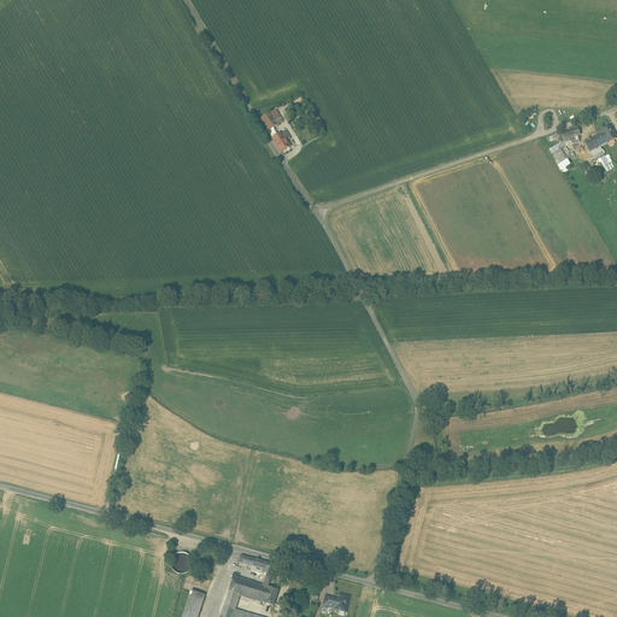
[(266,116),(260,118),(269,131),(274,128),(283,122),(276,110),(266,116)]
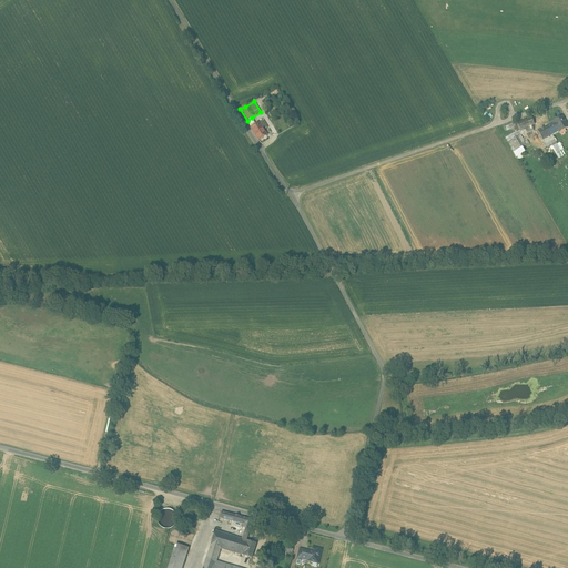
[(285,110),(269,119),(271,121),(275,119),(275,120),(281,117),(282,119),(288,114),(285,110)]
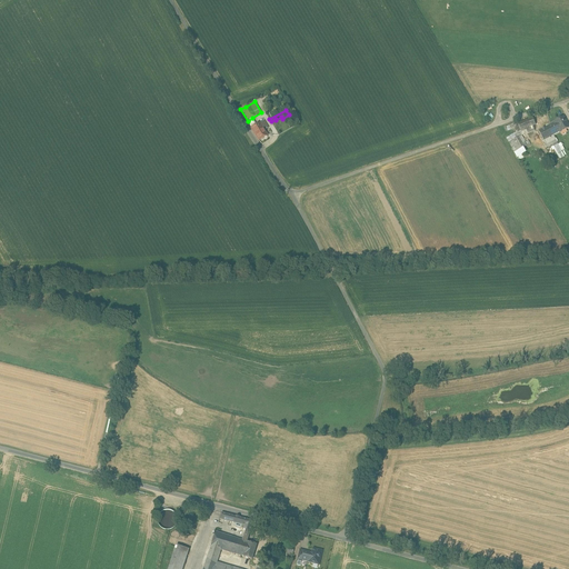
[(568,127),(563,117),(555,121),(555,122),(548,126),(553,136),(560,132),(568,127)]
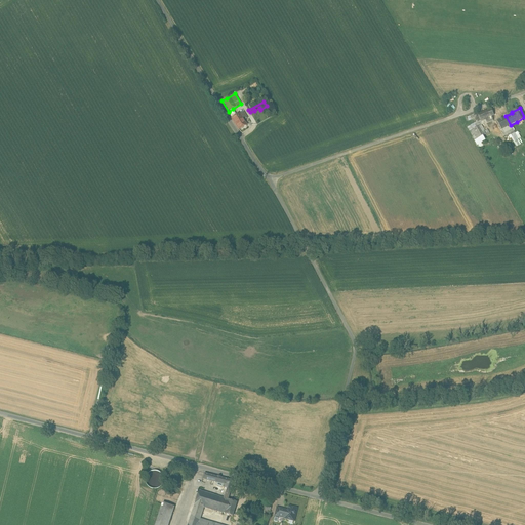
[(233,109),(229,112),(233,118),(237,116),(233,109)]
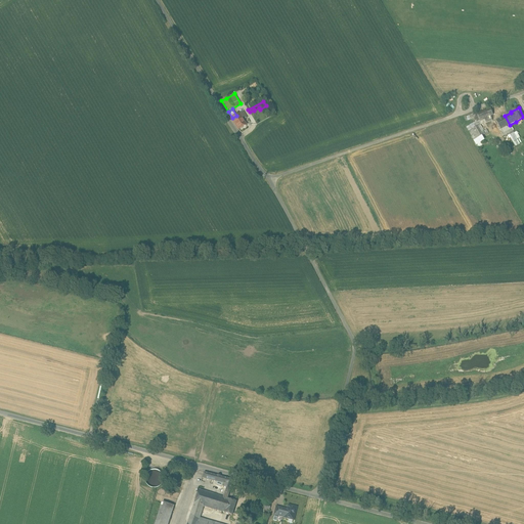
[(490,108),(473,115),(476,123),(484,120),(486,123),(492,121),(491,116),(493,116),(490,108)]
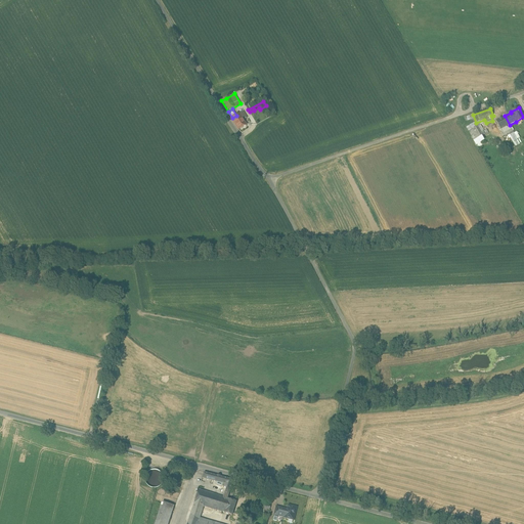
[(236,116),(232,118),(238,129),(247,125),(244,121),(248,118),(244,112),(236,116)]
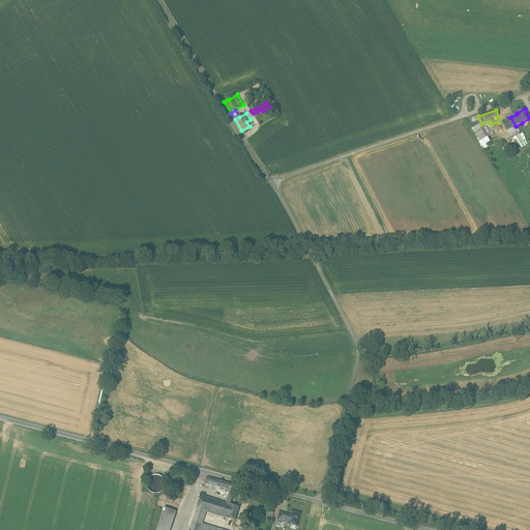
[(510,117),(502,122),(506,130),(516,126),(510,117)]
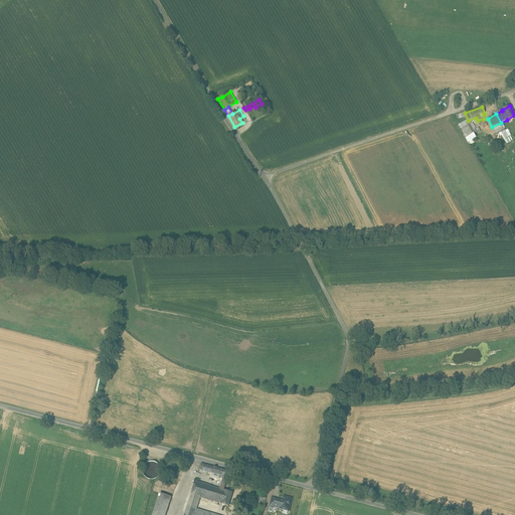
[(472,122),(465,126),(463,123),(459,125),(466,138),(477,132),(478,132),(480,131),(478,127),(476,129),(472,122)]
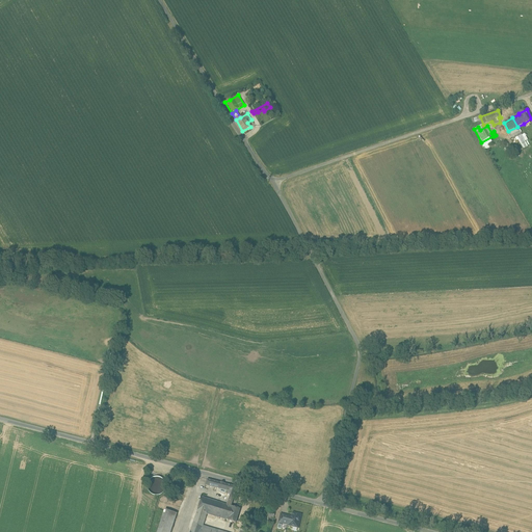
[(517,127),(508,131),(510,135),(520,131),(517,127)]
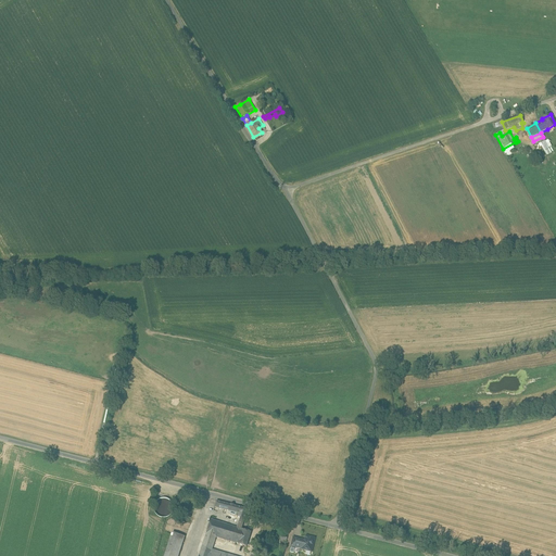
[(548,139),(541,143),(546,155),(554,151),(548,139)]
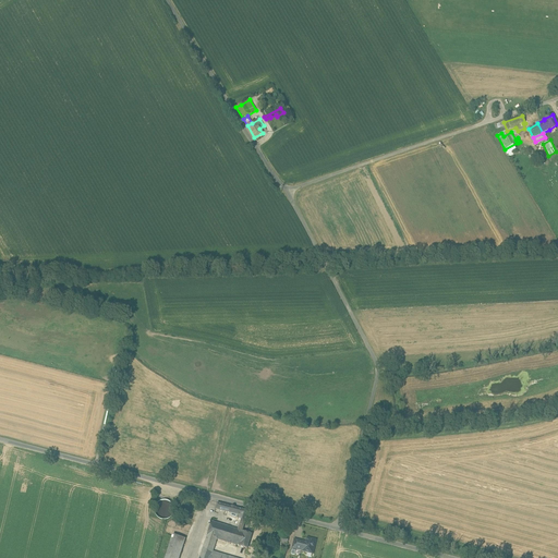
[(173,513),(174,510),(173,506),(171,502),(168,501),(165,500),(160,501),(157,504),(155,507),(155,510),(155,513),(157,517),(160,519),(165,520),(168,519),(171,517),(173,513)]
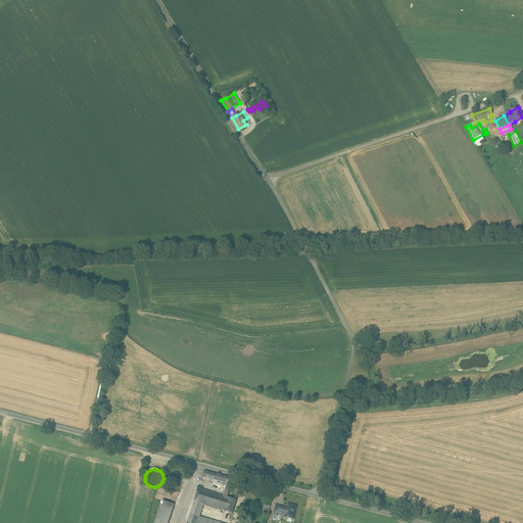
[(233,479),(204,472),(202,477),(224,482),(223,486),(224,486),(226,487),(223,496),(227,497),(233,479)]
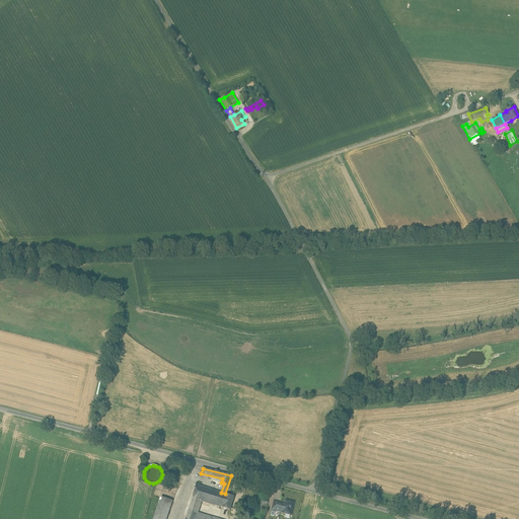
[(221,493),(197,486),(191,506),(200,509),(202,502),(217,506),(221,493)]
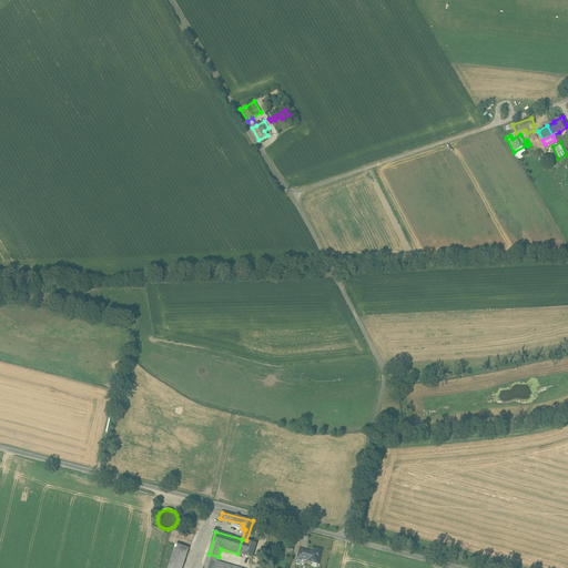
[(246,540),(242,539),(237,554),(243,556),(242,561),(250,564),(251,558),(252,558),(256,544),(246,540)]
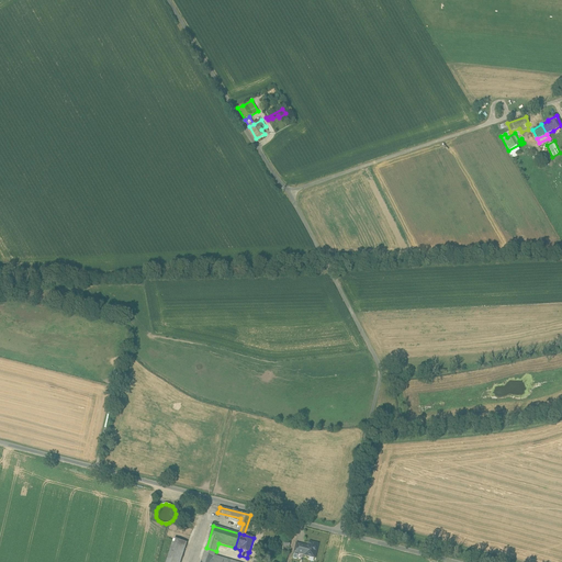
[(180,561),(187,543),(175,539),(166,561),(180,561)]
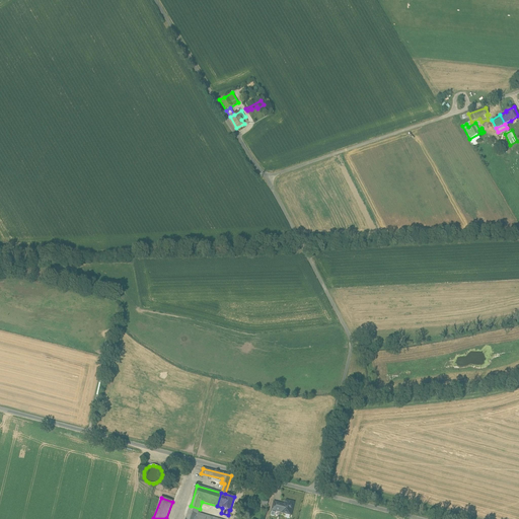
[(275,503),(273,510),(282,512),(282,513),(287,514),(288,511),(291,512),(293,503),(286,501),(286,504),(284,505),(275,503)]
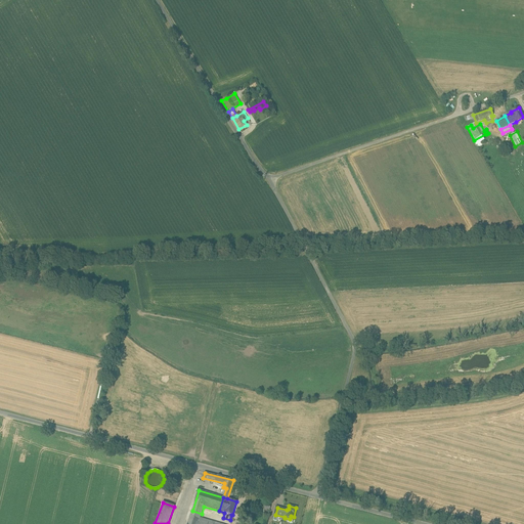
[(219,523),(200,518),(201,517),(191,514),(187,523),(219,523)]
